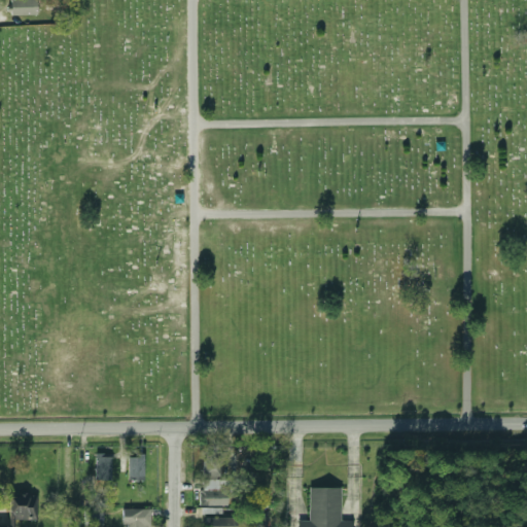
[(10,0),(11,15),(37,15),(36,0),(10,0)]
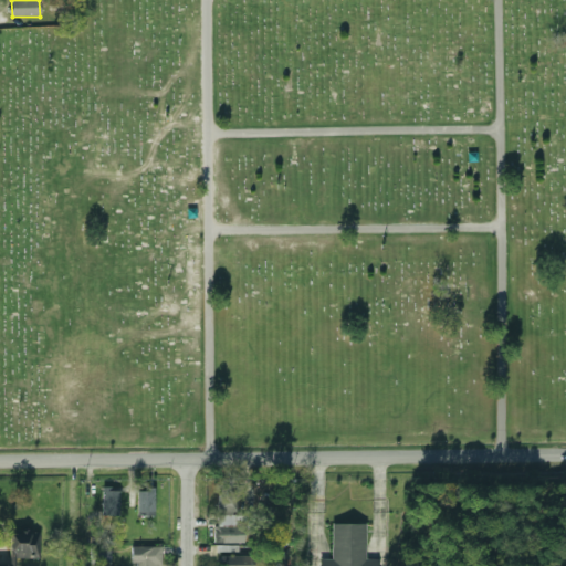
[(219,512),(239,512),(239,485),(219,485),(219,512)]
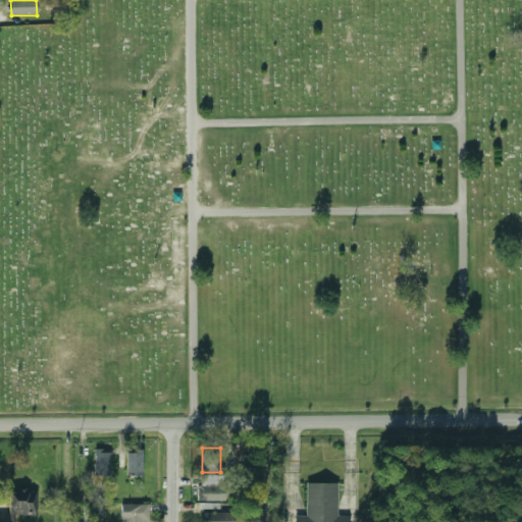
[(110,450),(95,450),(95,475),(111,475),(110,450)]
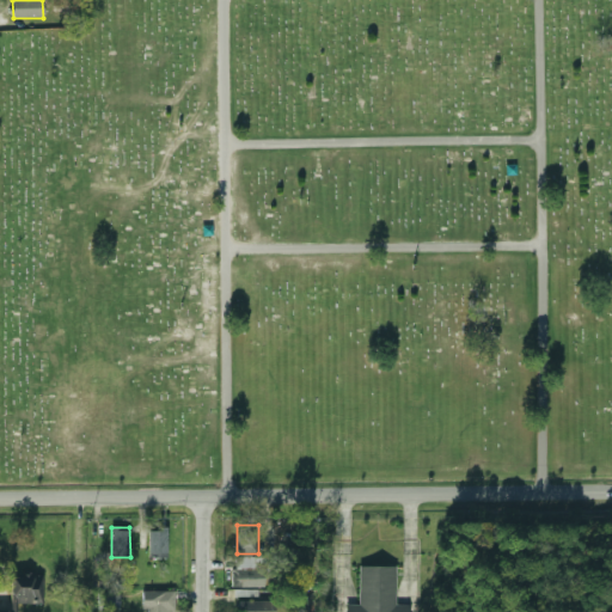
[(169,530),(150,530),(150,558),(167,558),(169,530)]
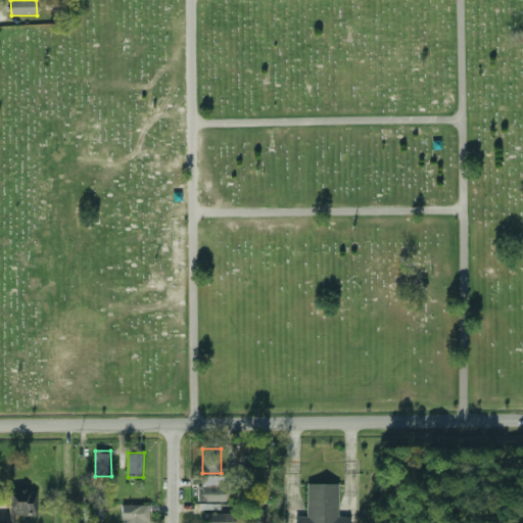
[(199,502),(225,502),(226,476),(200,476),(199,502)]
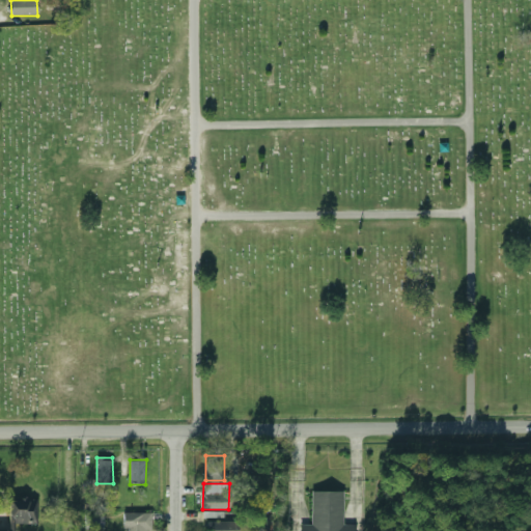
[(343,492),(311,492),(312,525),(300,525),(300,530),(354,530),(355,525),(343,525),(343,492)]
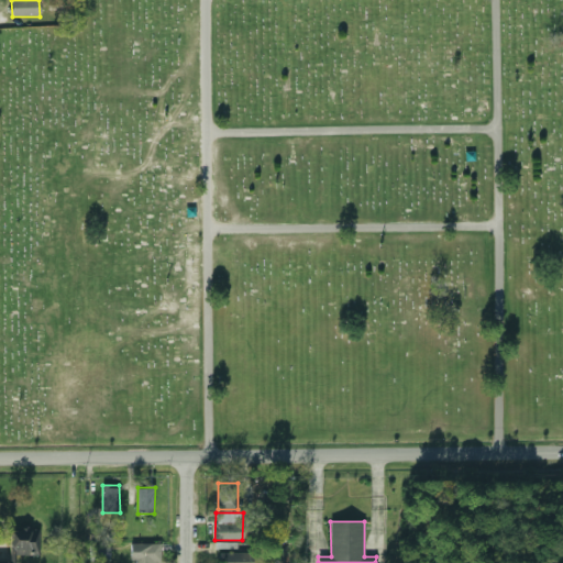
[(0,562),(14,562),(14,555),(40,555),(40,528),(10,528),(10,562),(0,561),(0,562)]
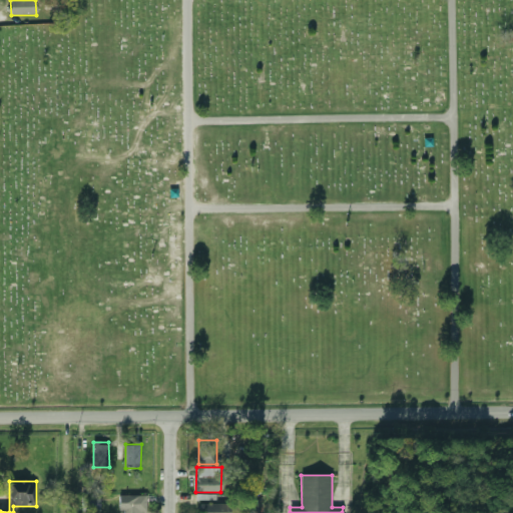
[(144,512),(145,496),(120,495),(119,511),(124,511),(123,512),(144,512)]
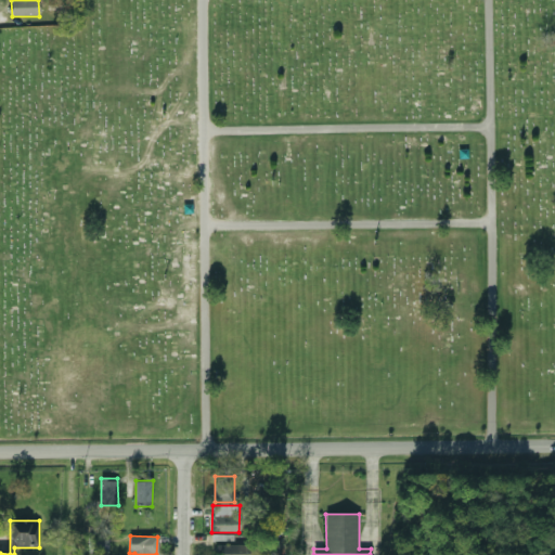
[(249,554),(250,544),(218,545),(218,554),(249,554)]
